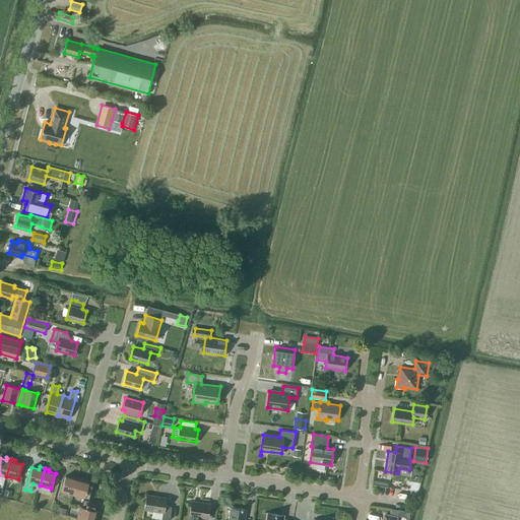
[(73,495),(77,477),(73,475),(72,478),(65,476),(61,492),(73,495)]
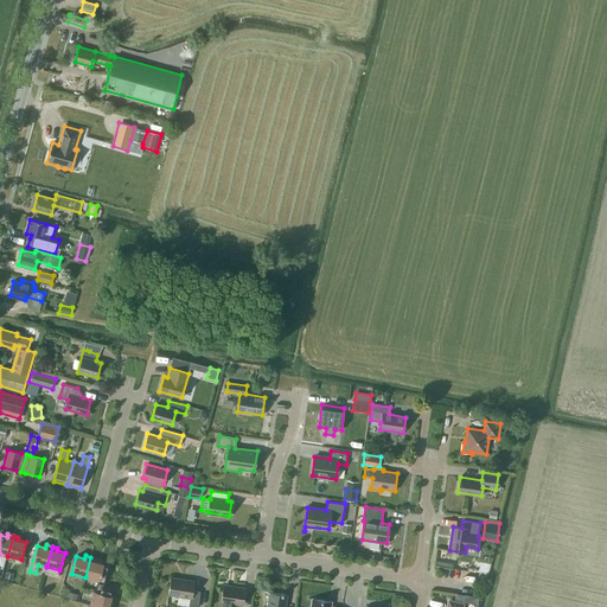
[(101,575),(103,566),(104,561),(90,557),(85,577),(98,581),(101,575)]
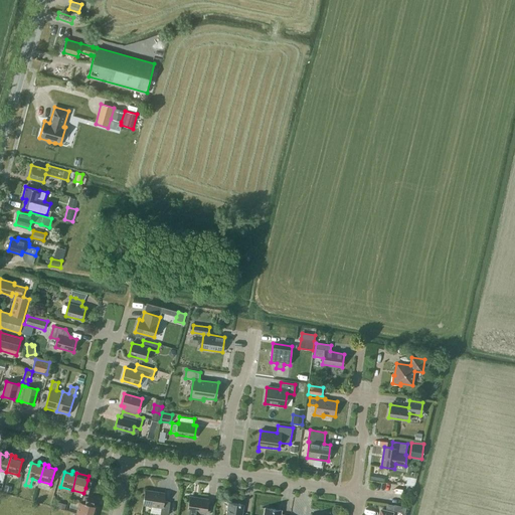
[(86,488),(90,489),(91,490),(94,482),(88,480),(86,488)]
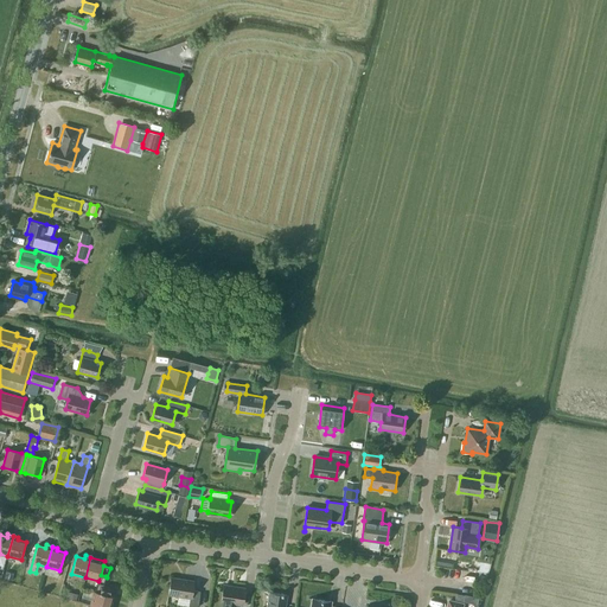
[(65,576),(58,574),(56,583),(63,586),(65,576)]
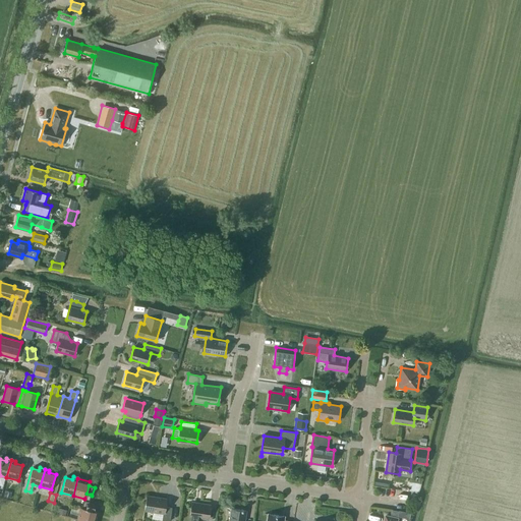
[(88,503),(91,495),(87,494),(84,499),(81,508),(94,511),(96,505),(88,503)]
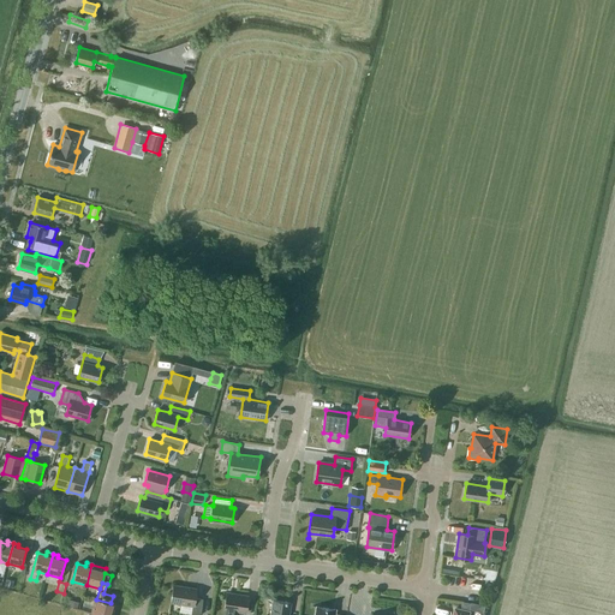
[(198,614),(199,614),(203,599),(195,598),(197,589),(173,585),(171,603),(192,605),(191,614),(198,614)]
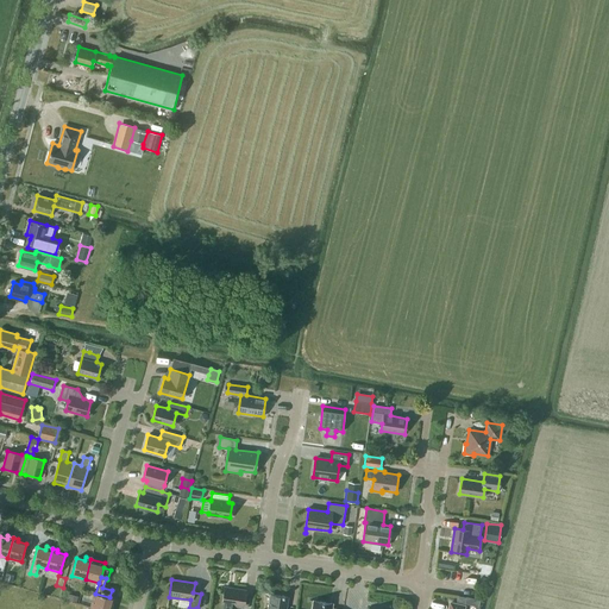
[(243,607),(245,590),(225,588),(223,603),(223,604),(221,608),(232,608),(233,606),(243,607)]
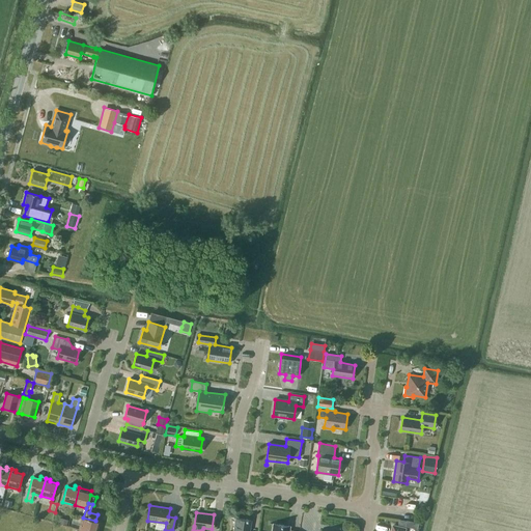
[(66,526),(68,520),(59,518),(58,524),(66,526)]
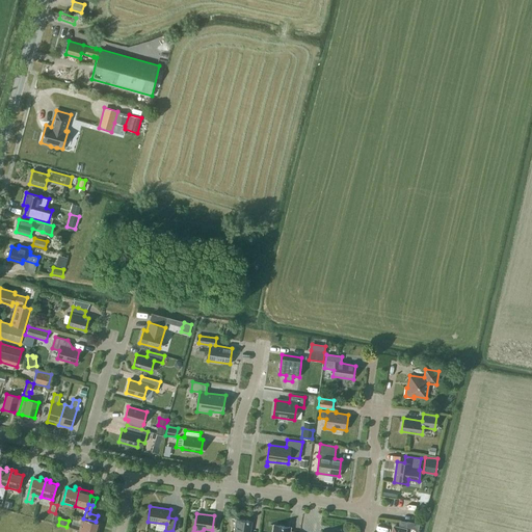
[(98,531),(101,523),(96,522),(83,519),(82,519),(79,530),(85,531),(98,531)]
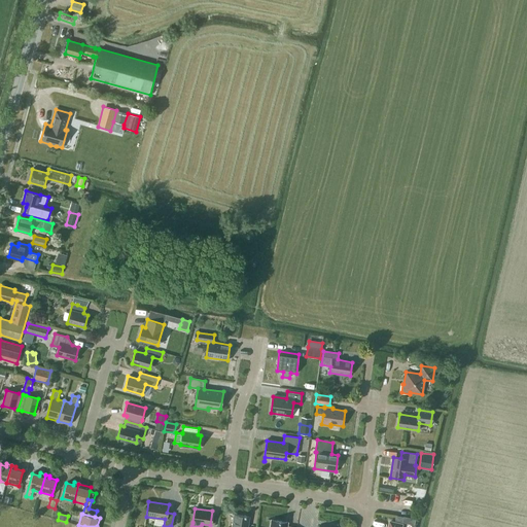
[(247,526),(249,517),(234,515),(232,526),(247,526)]
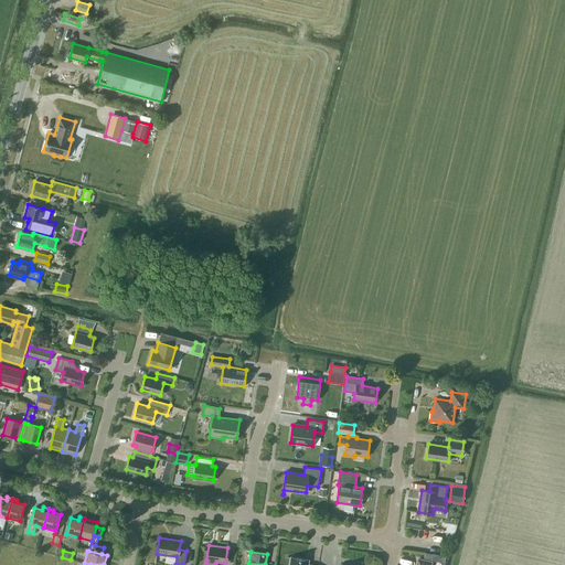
All buildings are outlined.
